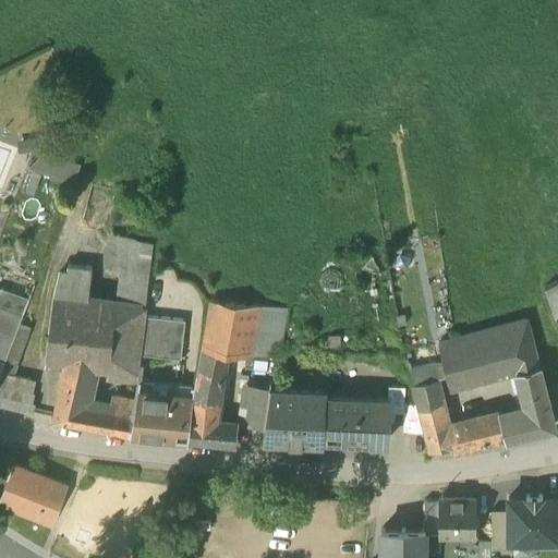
[(80,166),(38,149),(24,165),(72,185),(80,166)]
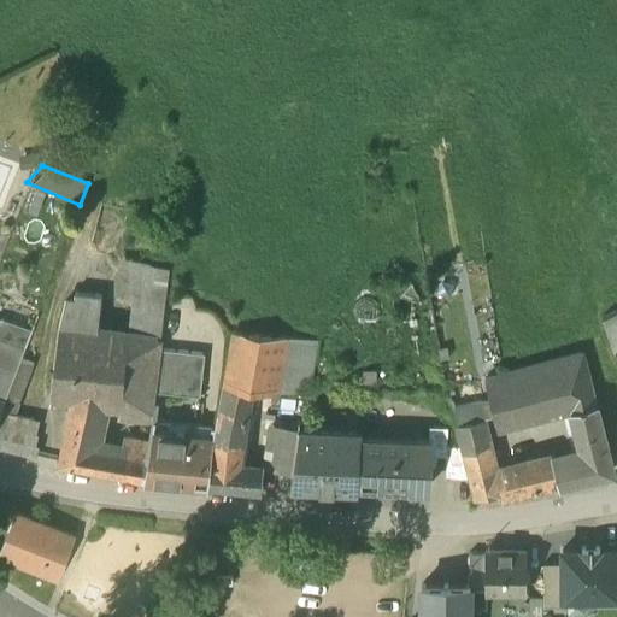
[(169,269),(136,262),(133,289),(165,297),(169,269)]
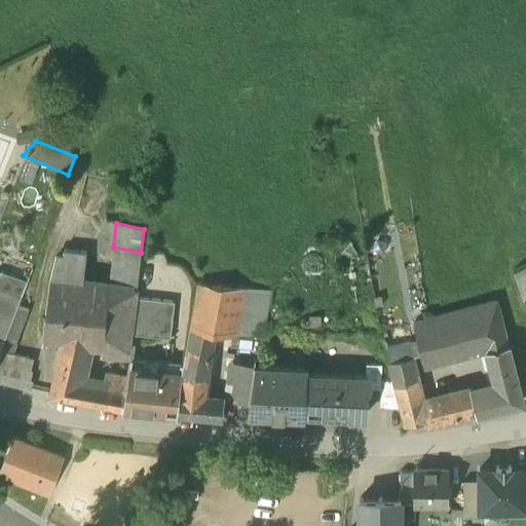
[(141,253),(113,247),(108,286),(137,290),(141,253)]
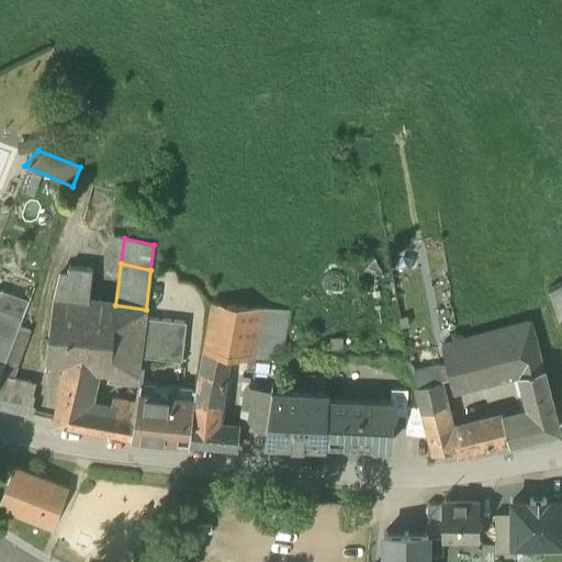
[(54,296),(91,302),(96,272),(69,268),(68,273),(60,272),(54,296)]
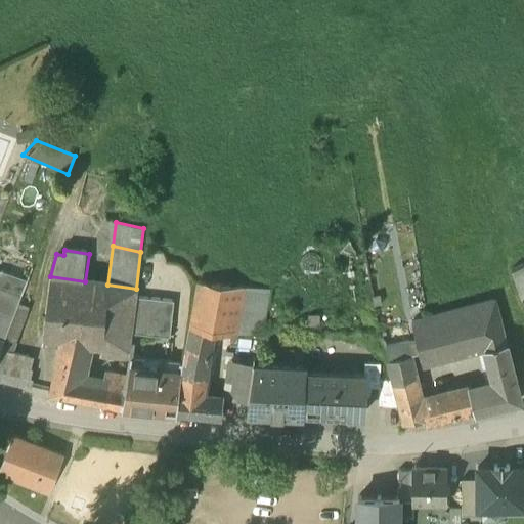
[(523,259),(511,266),(520,294),(523,291),(523,259)]
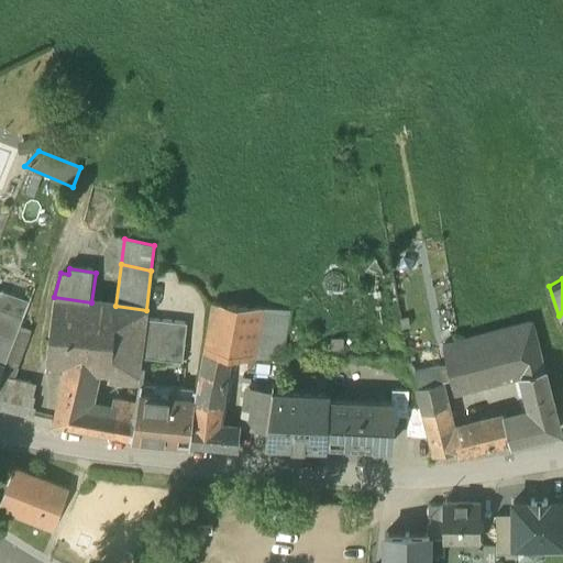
[(91,302),(54,297),(45,362),(65,365),(92,371),(101,304),(91,302)]
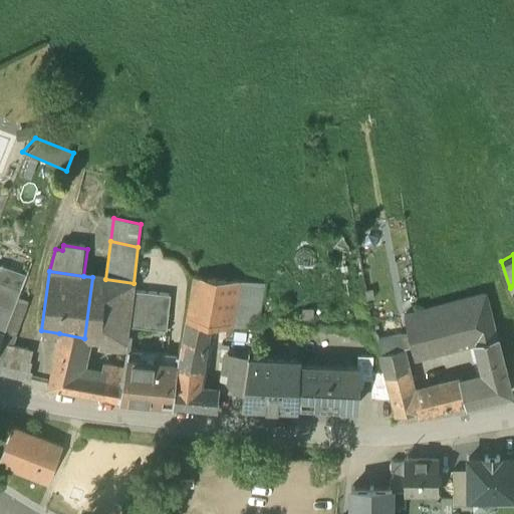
[(265,281),(194,273),(186,318),(209,322),(257,327),(265,281)]
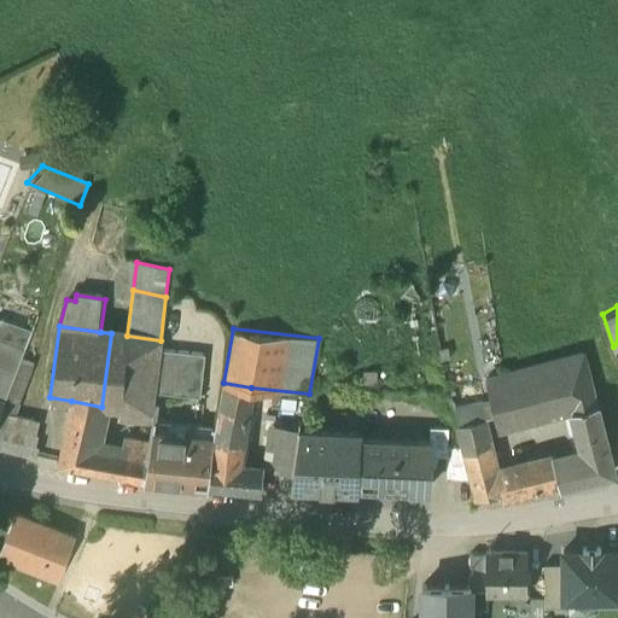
[(127,336),(111,333),(101,407),(120,409),(123,415),(122,417),(149,420),(153,388),(157,368),(161,340),(127,336)]
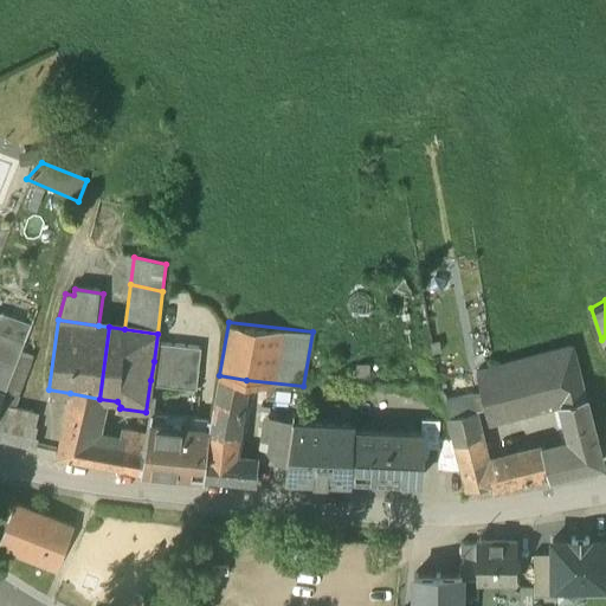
[(0,405),(4,395),(2,394),(24,341),(0,331),(0,405)]
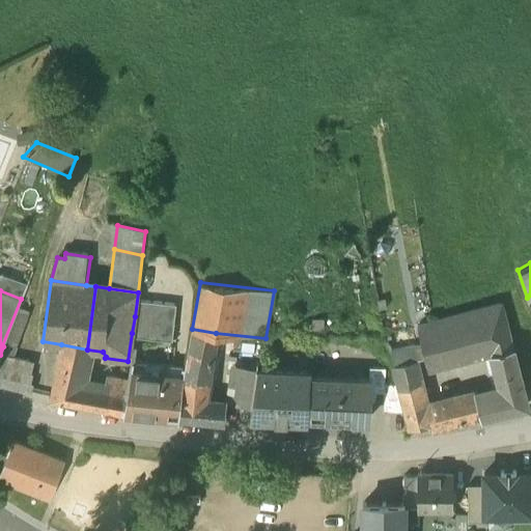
[(176,305),(139,300),(135,337),(171,341),(176,305)]
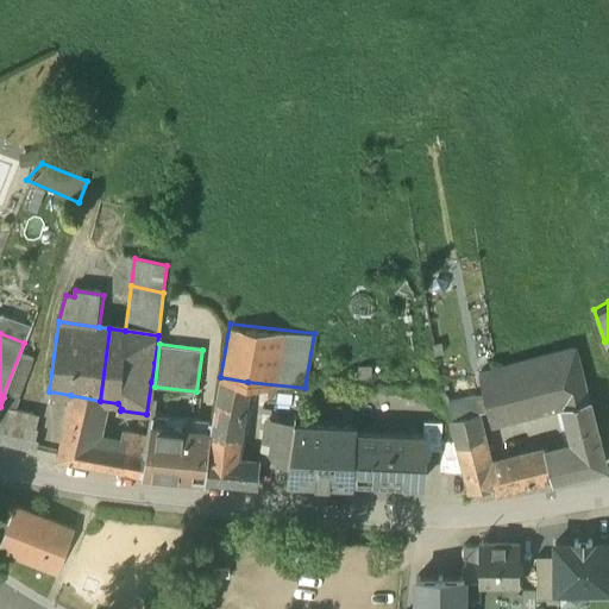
[(575,345),(478,370),(490,420),(563,403),(563,402),(588,396),(575,345)]
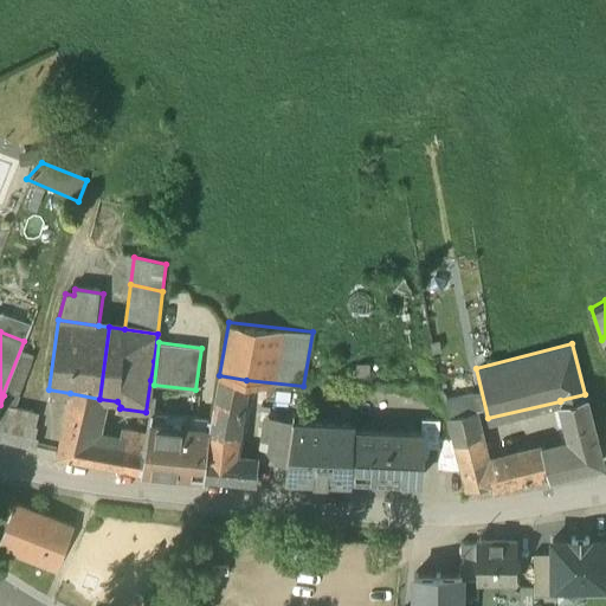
[(4,395),(0,405),(0,410),(11,412),(12,408),(32,355),(21,352),(4,395)]
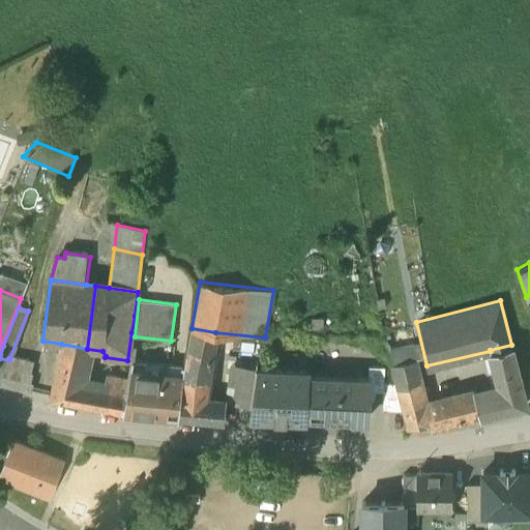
[(321,323),(297,321),(295,332),(320,334),(321,323)]
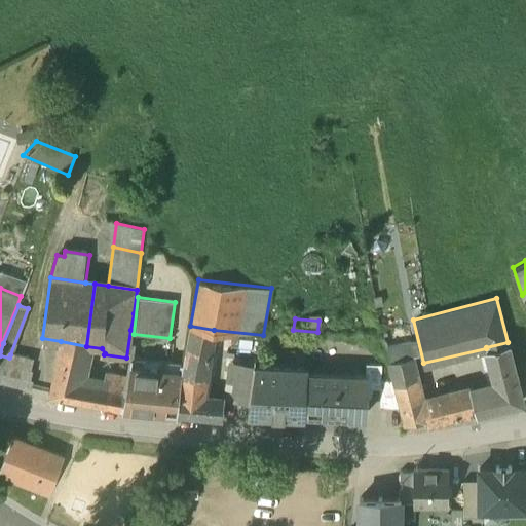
[(214,330),(190,326),(183,365),(183,366),(208,369),(214,330)]
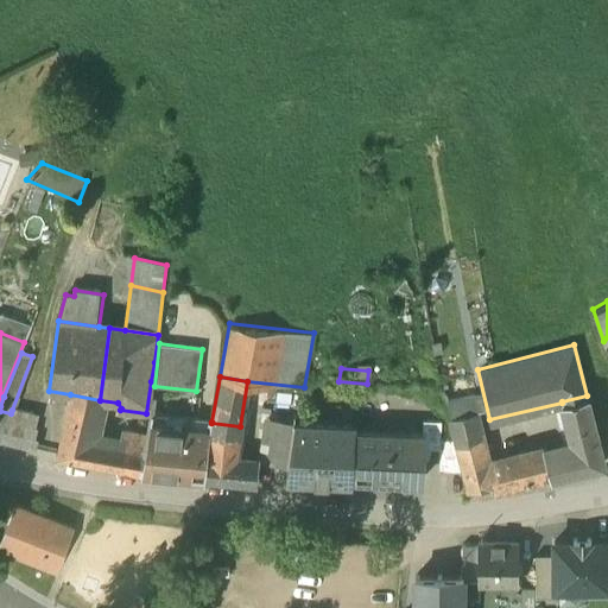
[(474,393),(448,398),(451,415),(479,409),(474,393)]
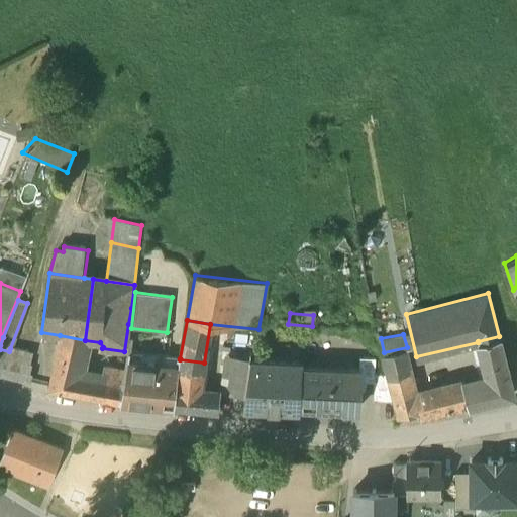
[(85,340),(60,335),(48,388),(78,394),(80,379),(77,378),(85,340)]
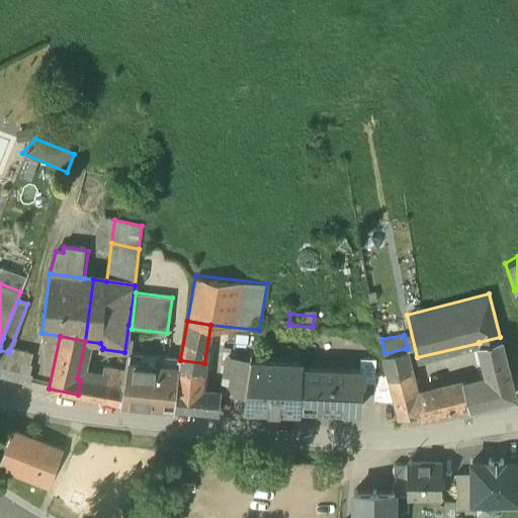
[(514,395),(500,337),(479,342),(479,343),(487,373),(479,375),(480,380),(468,383),(475,405),(514,395)]
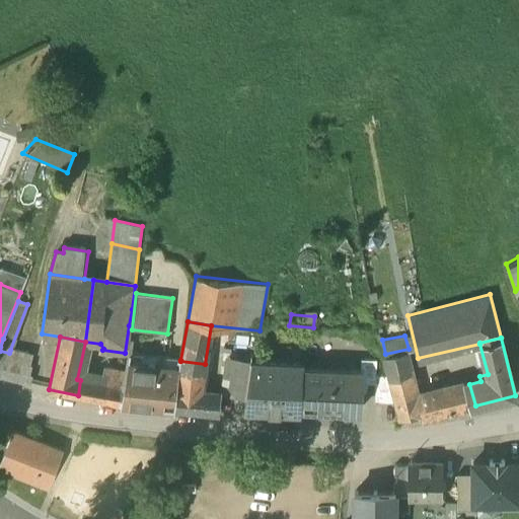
[(252,351),(227,349),(221,393),(220,396),(228,397),(231,376),(248,378),(252,351)]
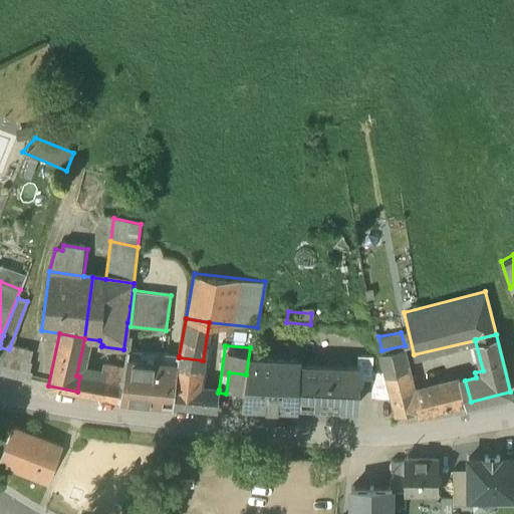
[(410,368),(405,345),(381,350),(383,358),(382,359),(386,373),(393,401),(396,414),(417,409),(419,409),(414,391),(414,390),(409,368),(410,368)]
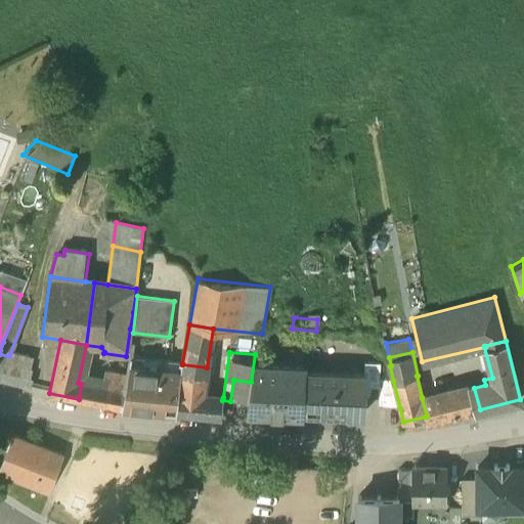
[(29,357),(10,353),(9,356),(12,357),(3,382),(22,387),(29,357)]
